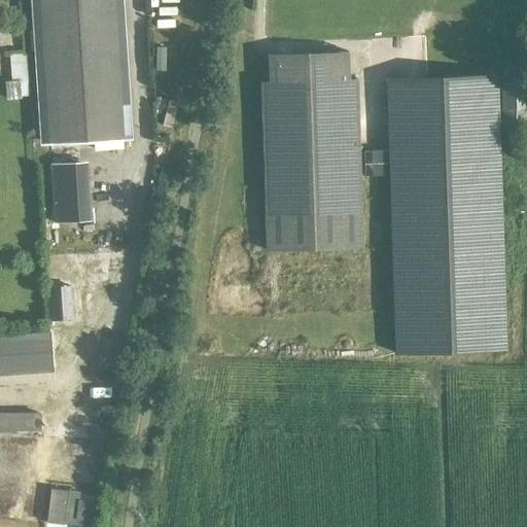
[(39,0),(50,145),(124,140),(113,0),(39,0)]
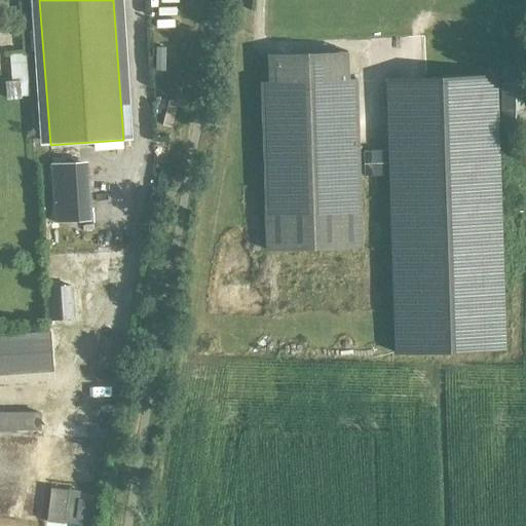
[(173,10),(173,1),(155,1),(155,11),(173,10)]
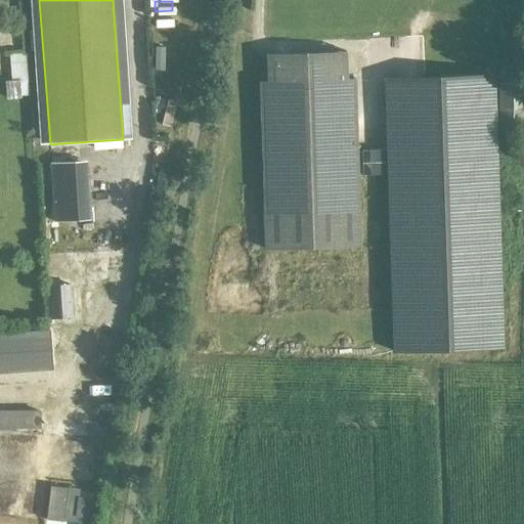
[(360,246),(355,79),(347,79),(347,51),(268,53),(269,81),(261,82),(266,249),(360,246)]
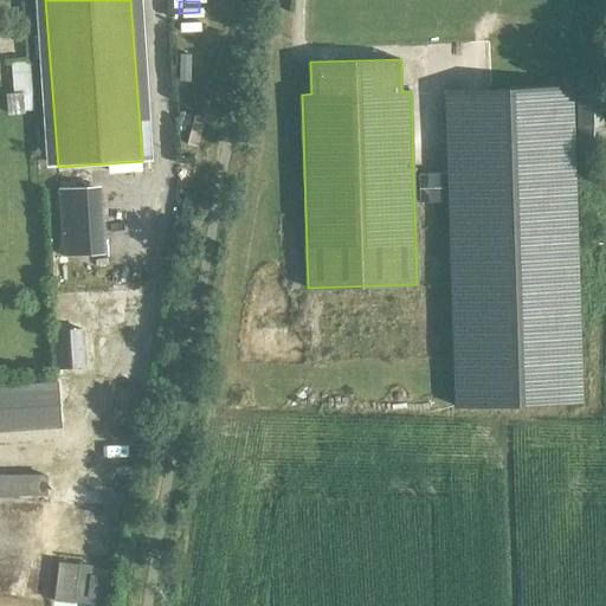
[(28,64),(10,65),(11,89),(28,88),(28,64)]
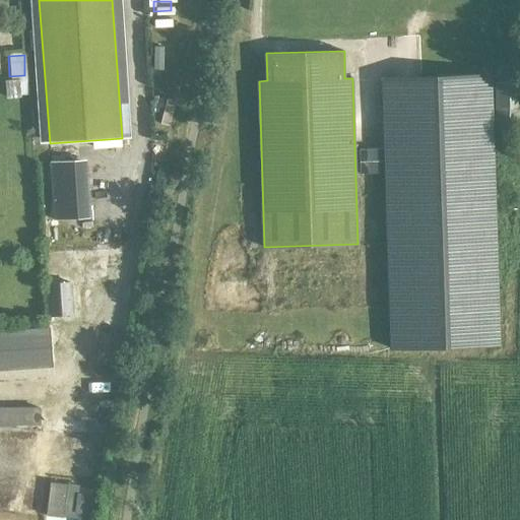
[(491,74),(383,77),(391,350),(500,346),(491,74)]
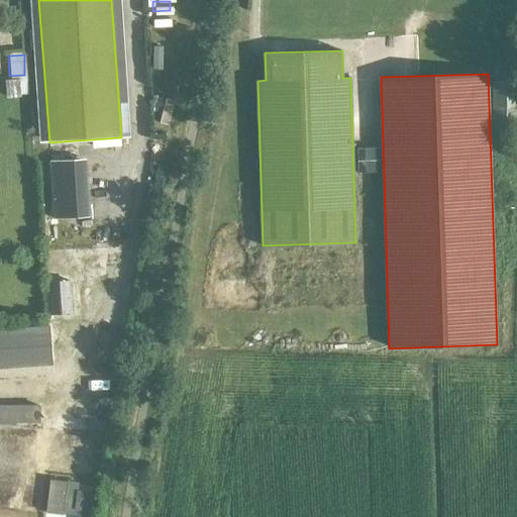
[(19,79),(7,80),(5,80),(6,98),(8,98),(21,97),(19,79)]
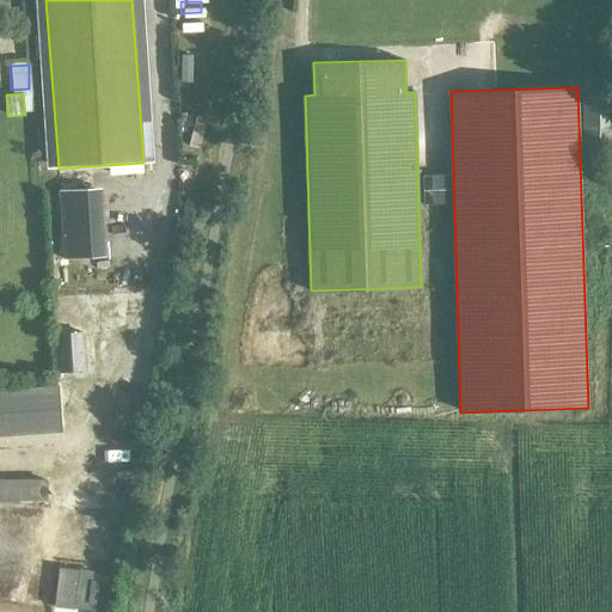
[(611,97),(585,97),(585,157),(611,155),(611,97)]
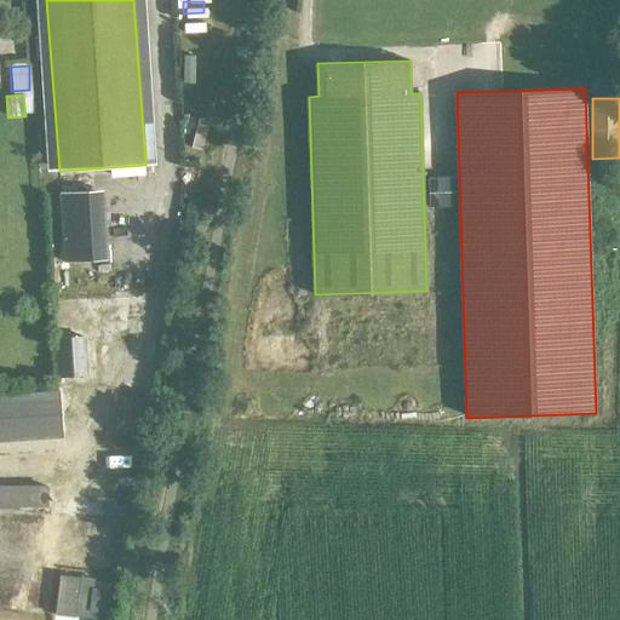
[(108,260),(104,191),(59,194),(63,263),(108,260)]
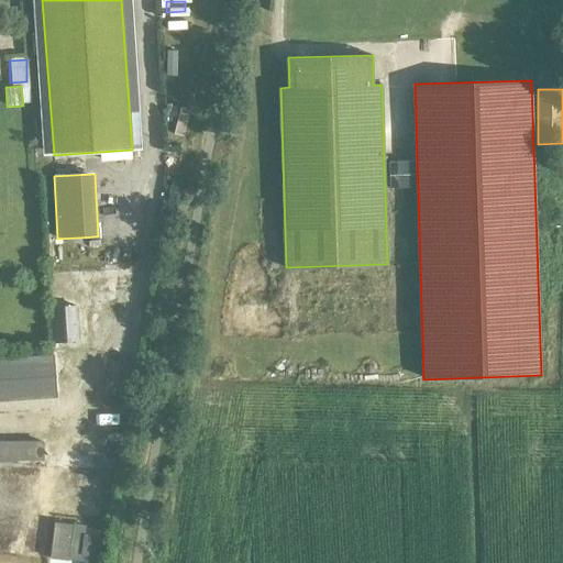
[(53,265),(67,263),(65,250),(51,252),(53,265)]
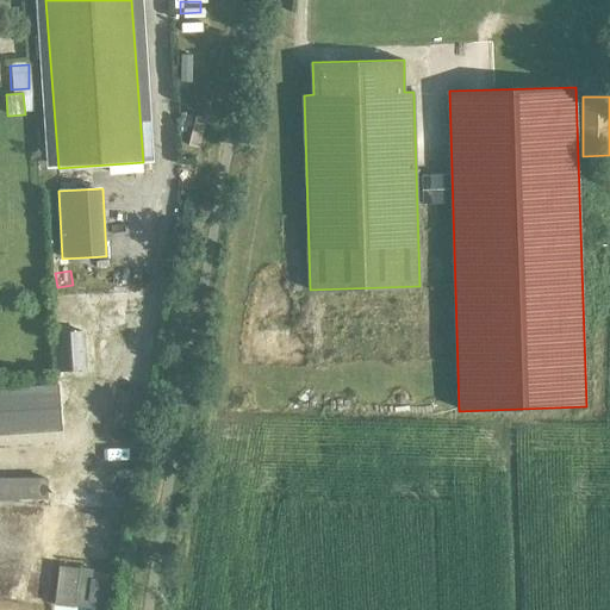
[(85,371),(82,332),(56,334),(58,372),(85,371)]
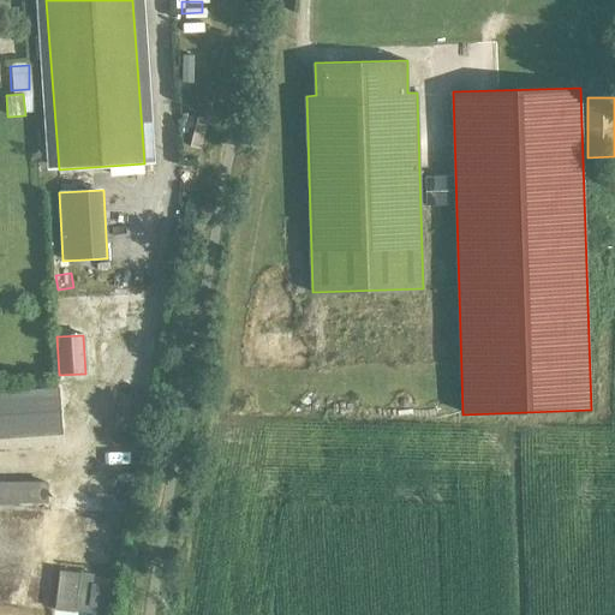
[(0,435),(61,431),(58,386),(0,389),(0,435)]
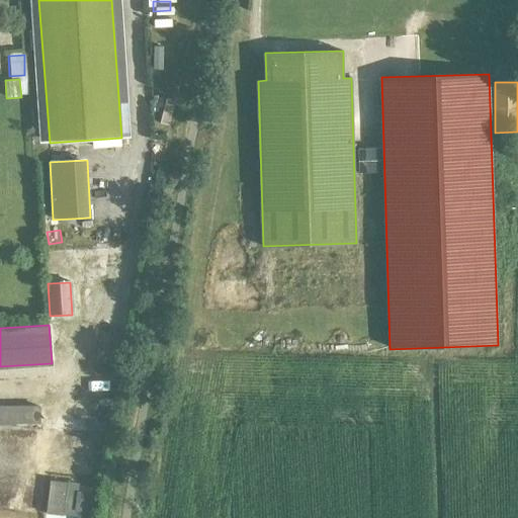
[(0,424),(38,424),(38,407),(0,406),(0,424)]
